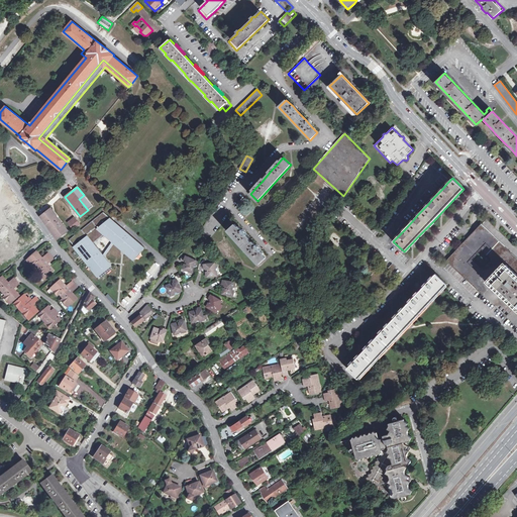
[(79,199),(83,204),(88,200),(84,195),(79,199)]
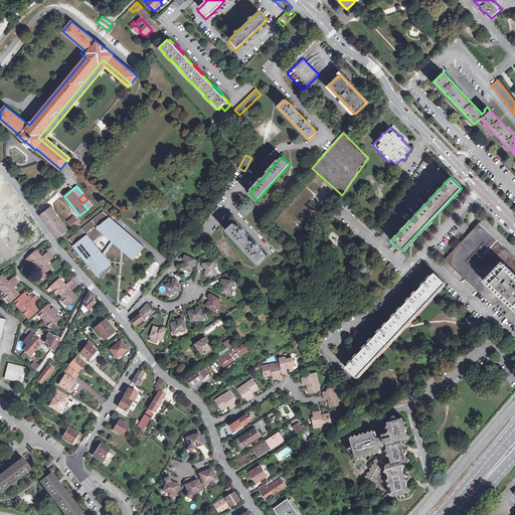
[(88,199),(82,203),(88,209),(93,205),(88,199)]
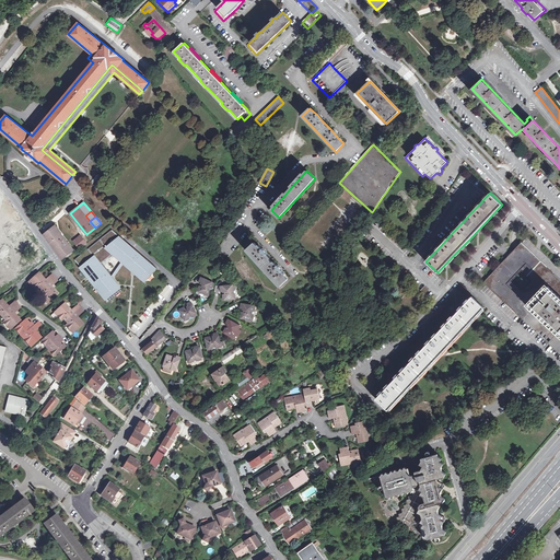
[(44,234),(61,259),(73,249),(55,225),(44,234)]
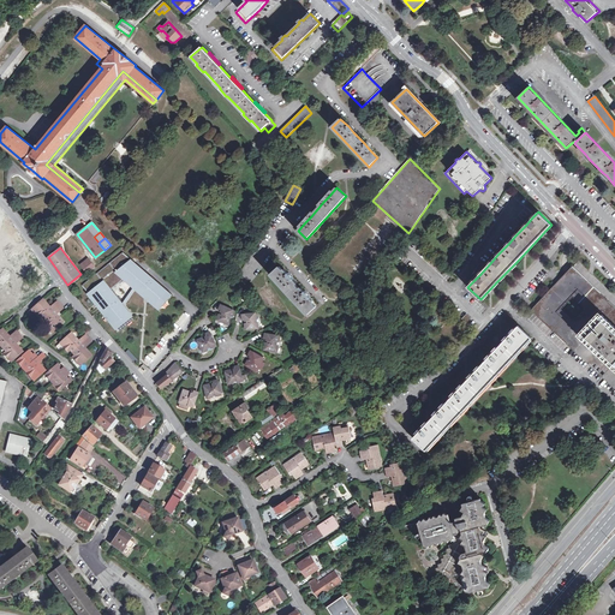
[(135,263),(124,252),(83,286),(95,302),(111,290),(124,279),(127,281),(131,275),(126,272),(135,263)]
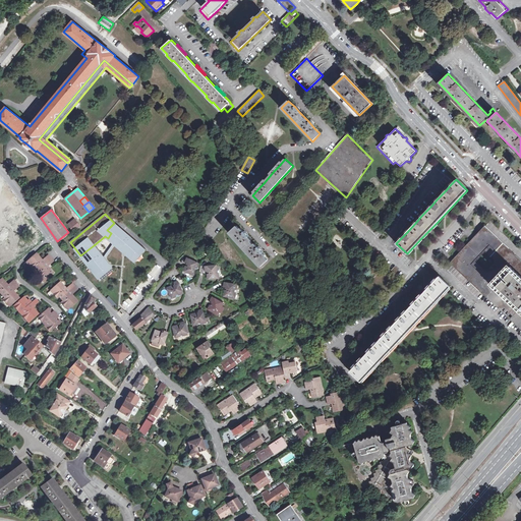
[(114,243),(115,244),(120,240),(121,241),(127,234),(114,223),(107,230),(111,233),(108,238),(114,243)]
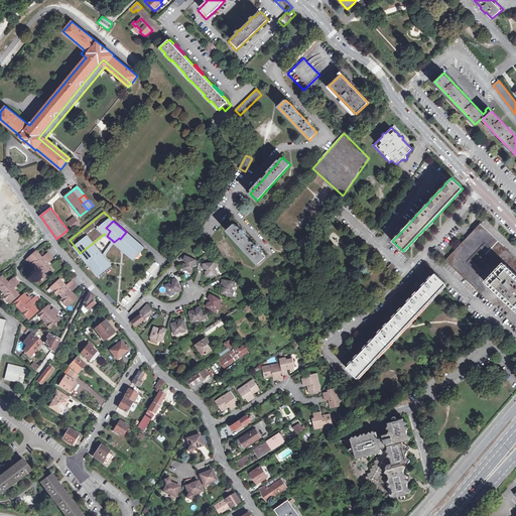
[(246,236),(241,230),(235,224),(228,230),(258,264),(265,257),(259,250),(254,245),(246,236)]
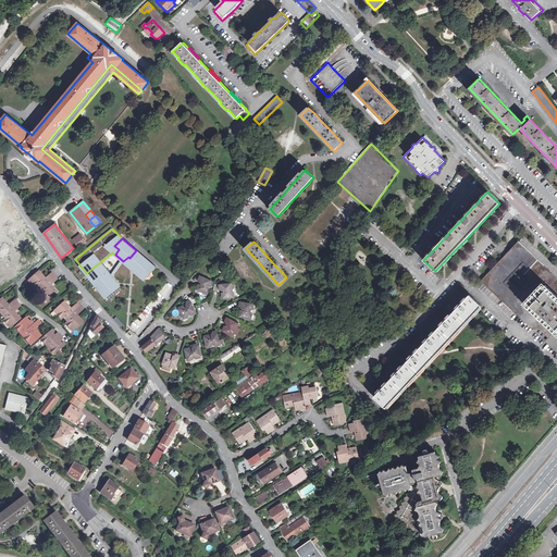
[(518,242),(481,281),(500,300),(556,353),(556,277),(537,260),(518,242)]
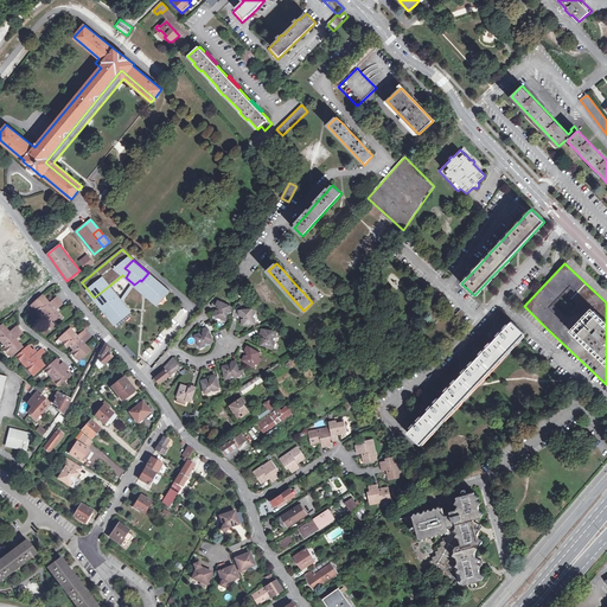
[(153,301),(166,287),(148,273),(141,281),(140,280),(134,285),(153,301)]
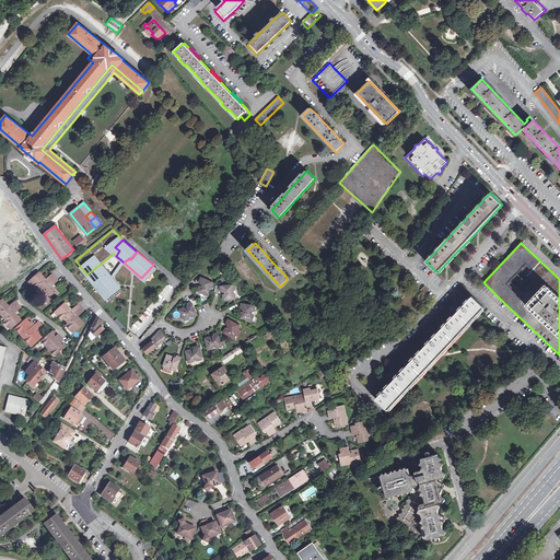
[(124,263),(123,261),(111,277),(113,279),(124,263)]
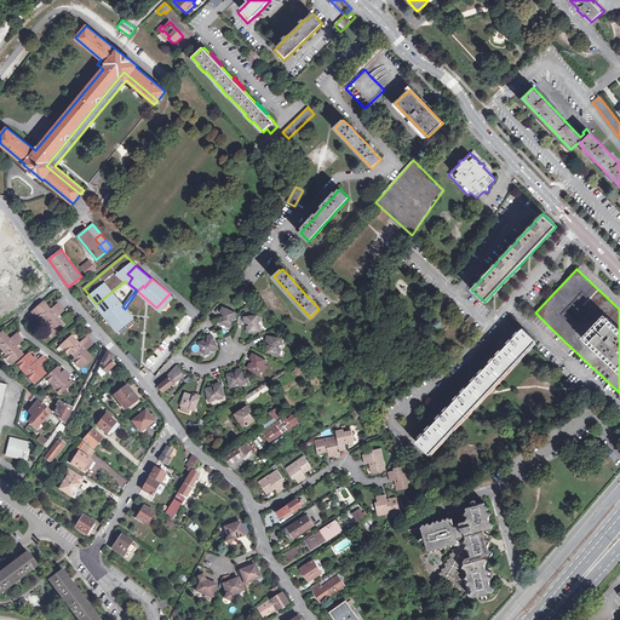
[(112,292),(96,304),(103,313),(118,300),(112,292)]
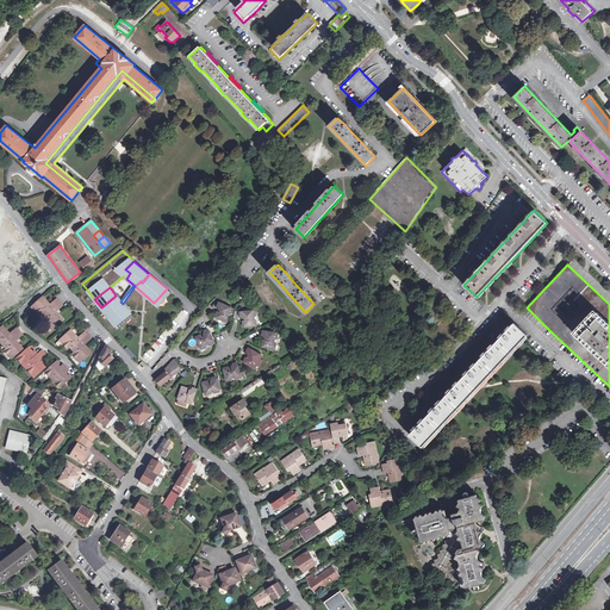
[(159,306),(170,292),(167,288),(154,303),(159,306)]
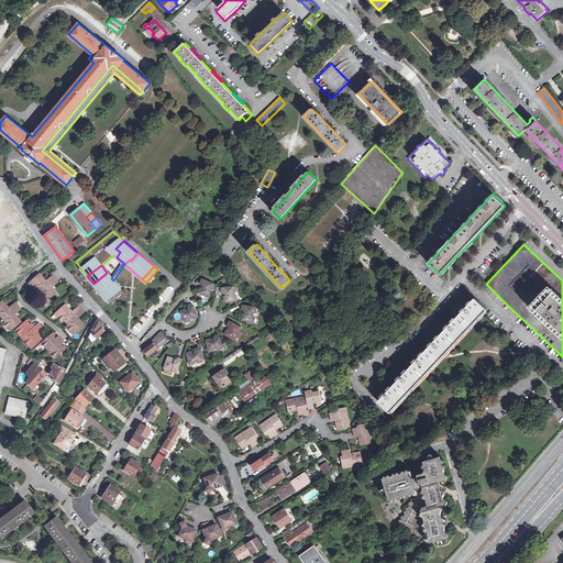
[(107,273),(94,284),(106,299),(120,288),(113,280),(111,278),(107,273)]
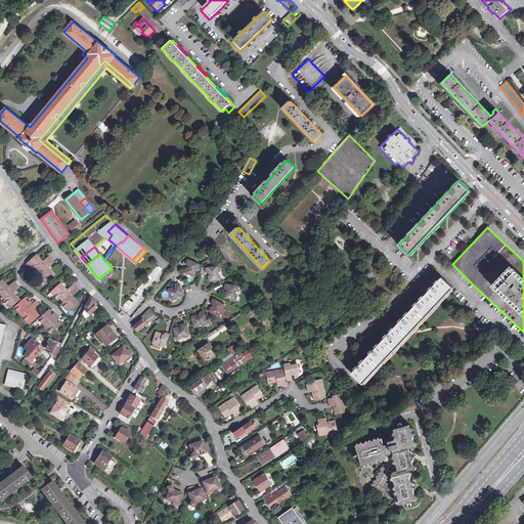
[(38,256),(31,263),(33,265),(31,267),(35,271),(36,270),(41,275),(40,276),(43,280),(45,278),(47,280),(54,274),(50,270),(48,268),(51,266),(48,263),(46,260),(42,263),(41,261),(42,260),(38,256)]
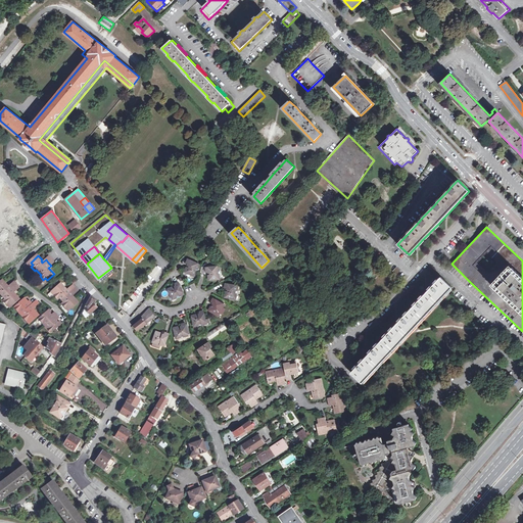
[(188,259),(186,264),(188,265),(187,266),(189,267),(188,268),(187,267),(185,272),(194,276),(195,273),(198,268),(199,265),(188,259)]
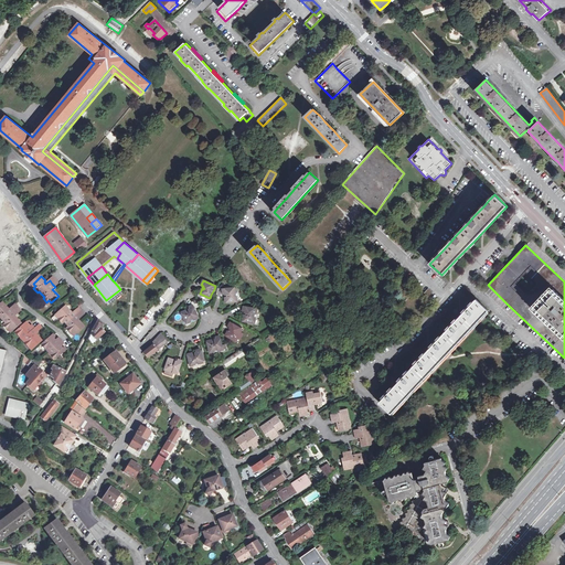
[(109,304),(123,294),(120,289),(106,300),(109,304)]
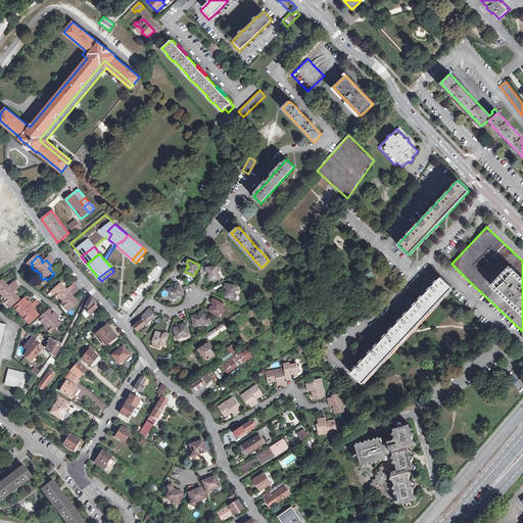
[(206,268),(206,272),(208,272),(208,274),(210,273),(210,275),(208,276),(209,280),(219,279),(219,276),(219,271),(219,268),(206,268)]
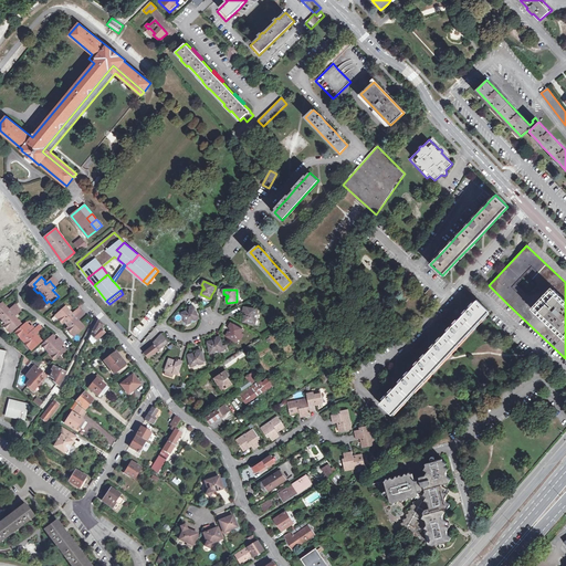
[(478,300),(380,402),(392,415),(406,399),(420,385),(433,370),(448,355),(461,341),(475,326),(489,311),(478,300)]
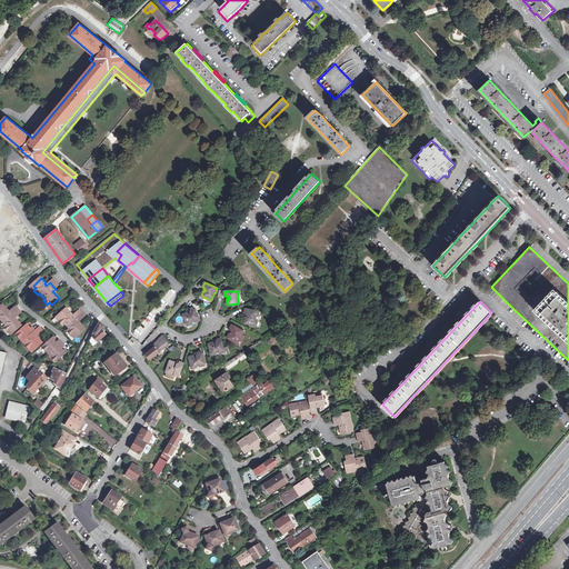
[(3,306),(0,308),(0,321),(1,320),(7,327),(6,328),(9,331),(11,330),(13,332),(21,326),(18,320),(17,321),(15,319),(18,317),(15,313),(12,310),(9,312),(7,311),(8,310),(3,306)]
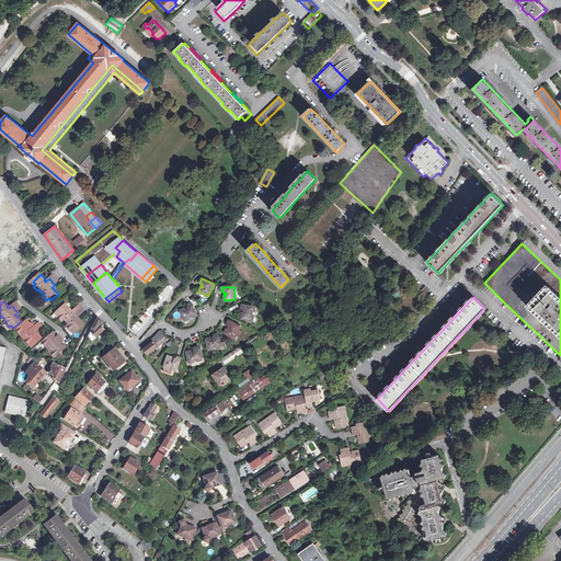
[(192,302),(189,305),(189,307),(187,307),(189,309),(186,310),(185,308),(181,310),(185,320),(189,319),(194,317),(197,315),(192,302)]
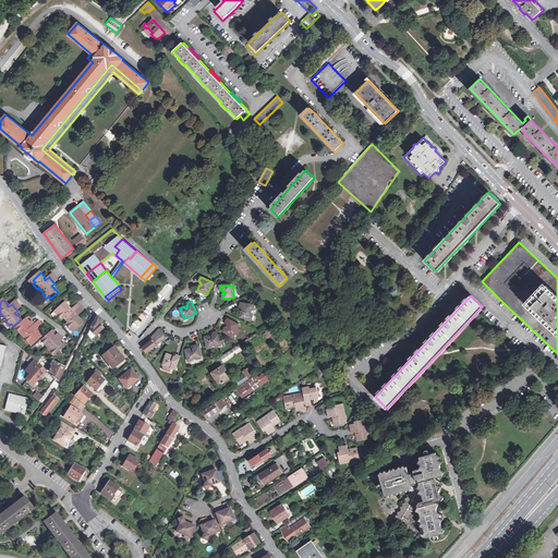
[(67,303),(59,310),(61,313),(59,314),(63,318),(64,317),(69,324),(68,325),(72,328),(73,327),(76,329),(84,323),(80,318),(79,318),(77,316),(81,314),(77,311),(75,307),(72,310),(70,308),(71,307),(67,303)]
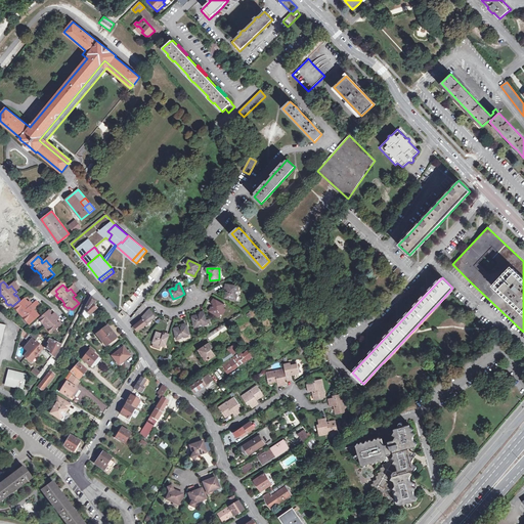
[(236,296),(237,291),(238,288),(226,285),(225,289),(227,289),(227,291),(228,291),(228,293),(226,293),(225,298),(235,300),(236,296)]
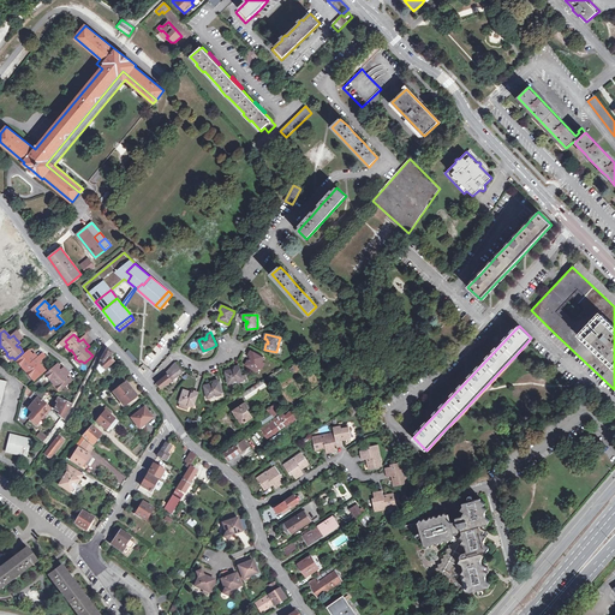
[(113,353),(108,348),(106,351),(96,369),(101,375),(114,363),(109,357),(111,356),(113,353)]
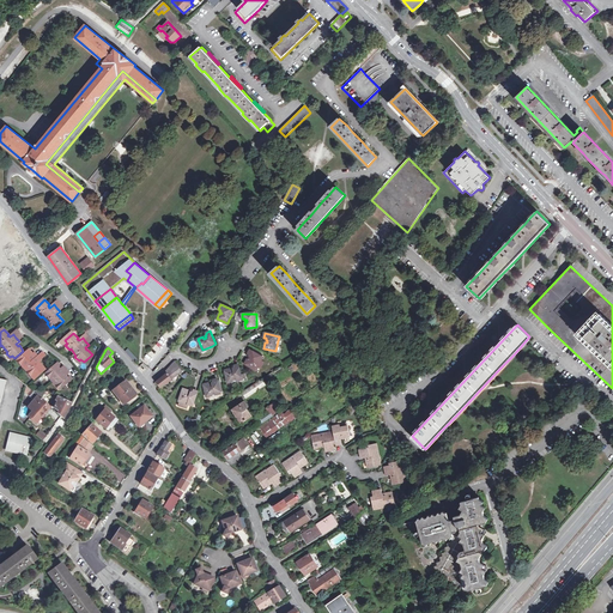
[(18,360),(23,365),(25,364),(28,366),(30,370),(29,371),(32,376),(35,375),(37,377),(46,369),(42,364),(41,365),(38,363),(42,359),(40,357),(38,357),(36,353),(32,356),(31,354),(32,353),(30,350),(18,360)]
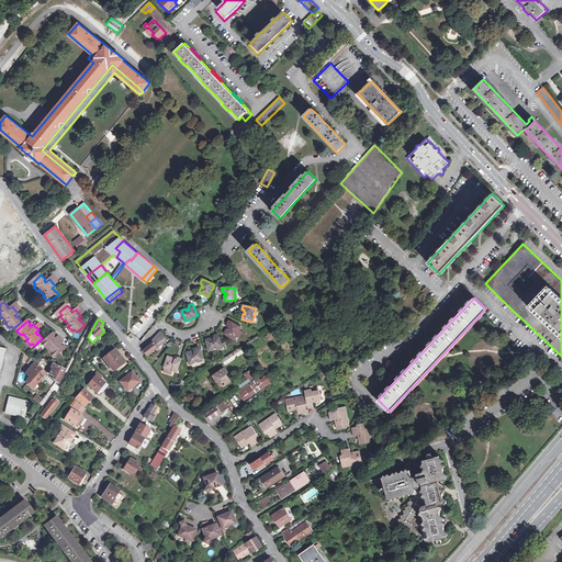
[(227,324),(229,325),(228,327),(229,327),(228,329),(227,328),(225,334),(234,339),(236,336),(239,330),(240,327),(229,321),(227,324)]
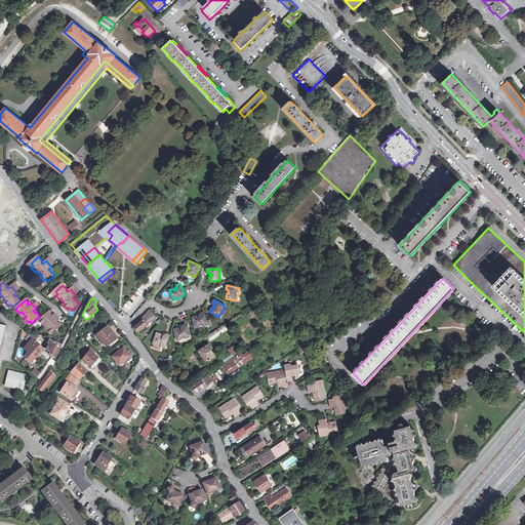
[(156,318),(151,310),(138,322),(138,323),(134,327),(136,330),(138,332),(156,318)]
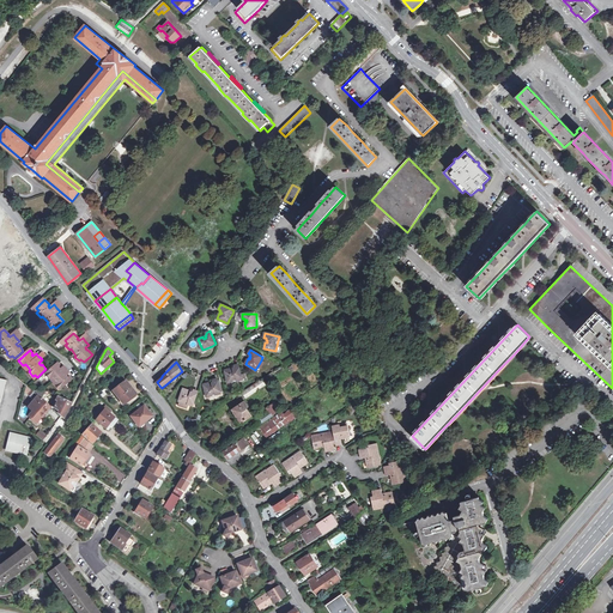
[(59,383),(58,384),(61,390),(73,381),(70,377),(68,378),(67,376),(70,374),(65,368),(61,370),(60,368),(61,366),(59,364),(47,374),(52,378),(53,377),(55,380),(59,383)]
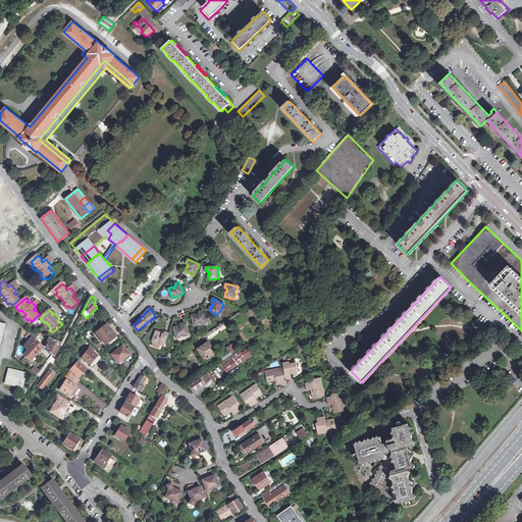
[(203,310),(199,311),(200,313),(198,313),(199,315),(197,316),(196,314),(192,315),(194,325),(197,324),(203,323),(206,322),(204,313),(203,310)]
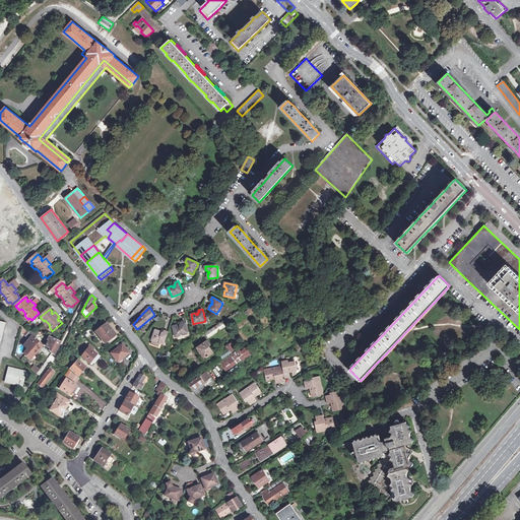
[(240,310),(222,322),(224,325),(229,323),(242,314),(240,310)]
